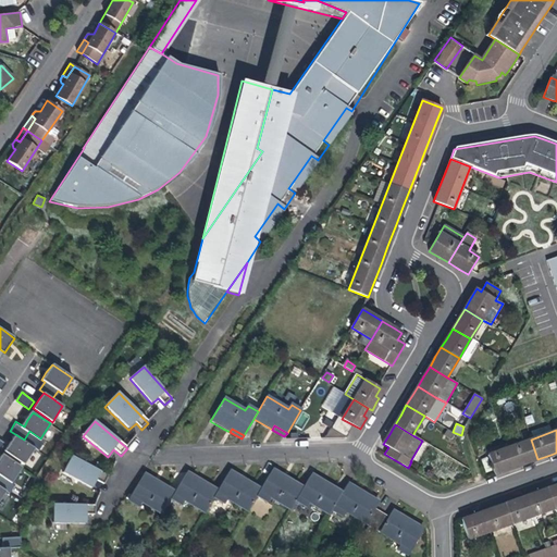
[(34,449),(14,435),(10,443),(3,452),(24,465),(34,449)]
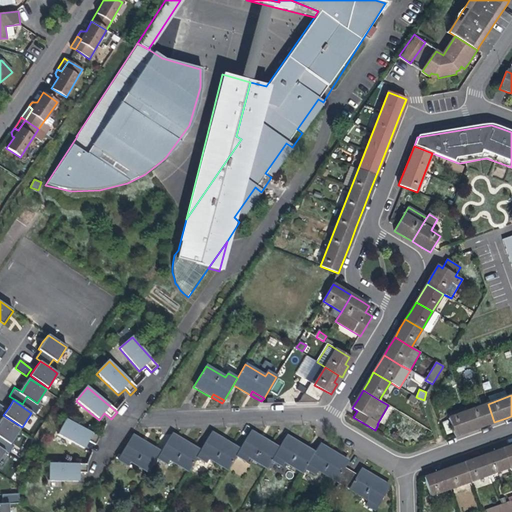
[(483,427),(494,422),(488,404),(449,419),(455,437),(465,433),(483,427)]
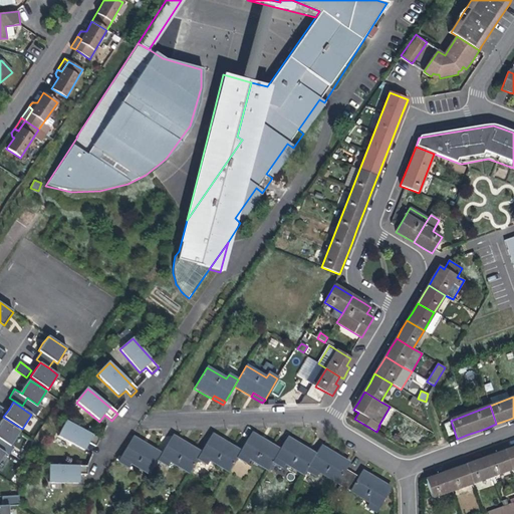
[(20,431),(2,419),(0,422),(0,438),(10,445),(20,431)]
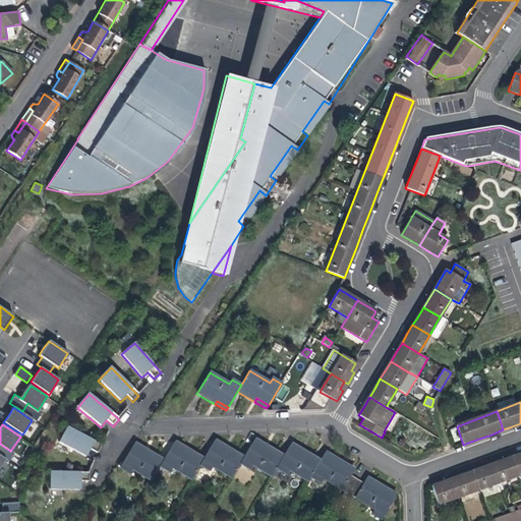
[(98,455),(102,447),(67,428),(59,445),(85,459),(90,451),(98,455)]
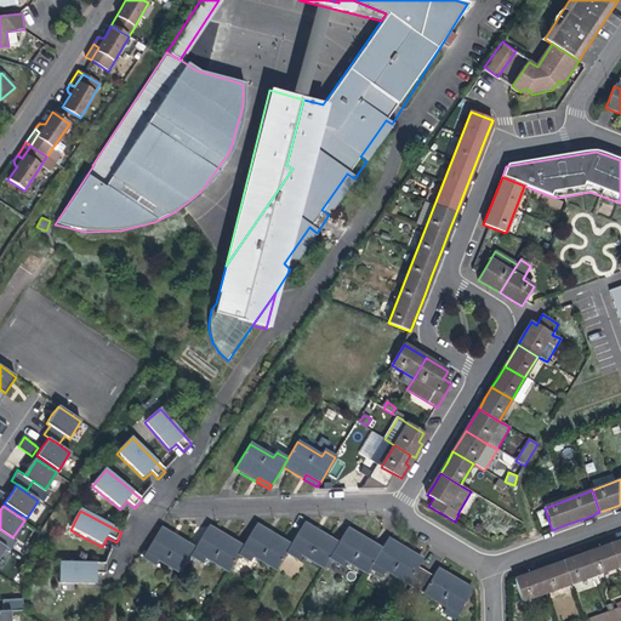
[(305,523),(301,528),(315,536),(318,531),(305,523)]
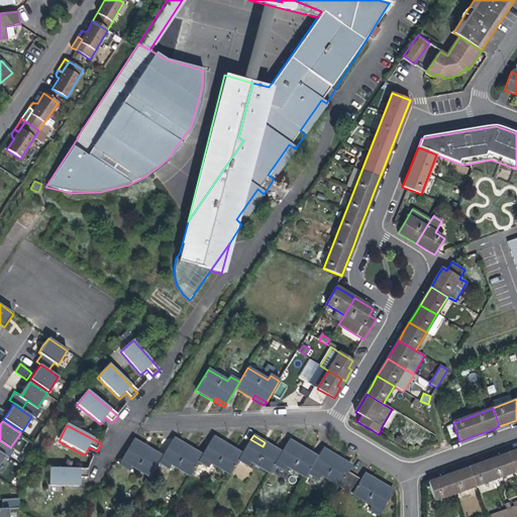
[(213,436),(211,441),(222,448),(225,443),(213,436)]
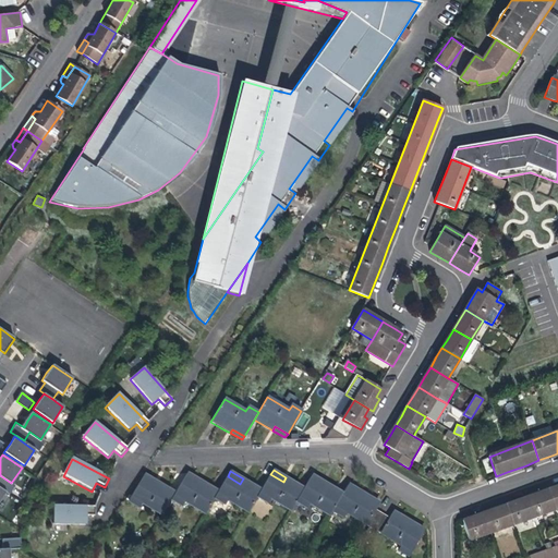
[(187,473),(185,477),(197,485),(201,481),(187,473)]
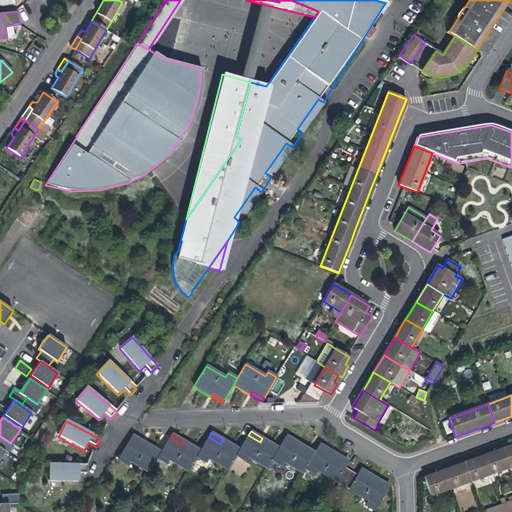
[(132,435),(129,439),(142,446),(144,442),(132,435)]
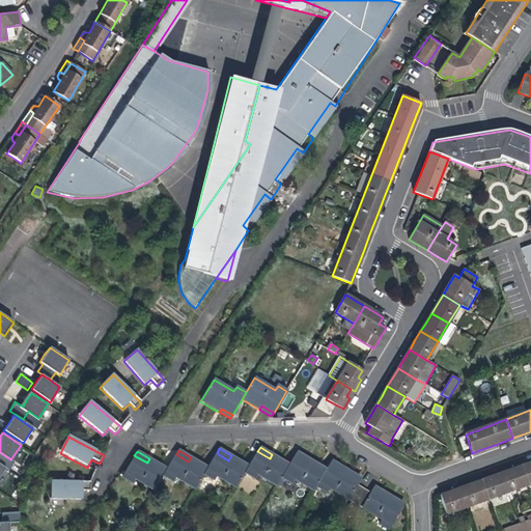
[(257,451),(249,466),(245,473),(254,478),(257,474),(277,485),(281,477),(289,465),(277,456),(272,454),(270,458),(257,451)]
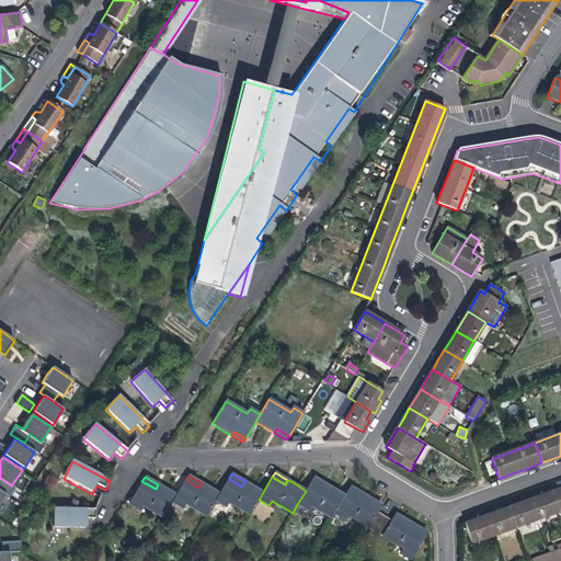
[(313,478),(311,482),(323,490),(327,485),(313,478)]
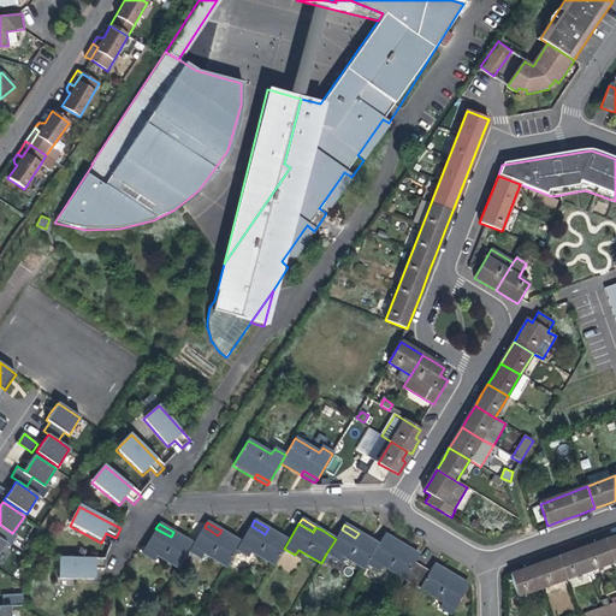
[(252,526),(241,542),(236,550),(248,557),(252,551),(273,564),(284,549),(289,540),(274,532),(268,528),(265,534),(252,526)]
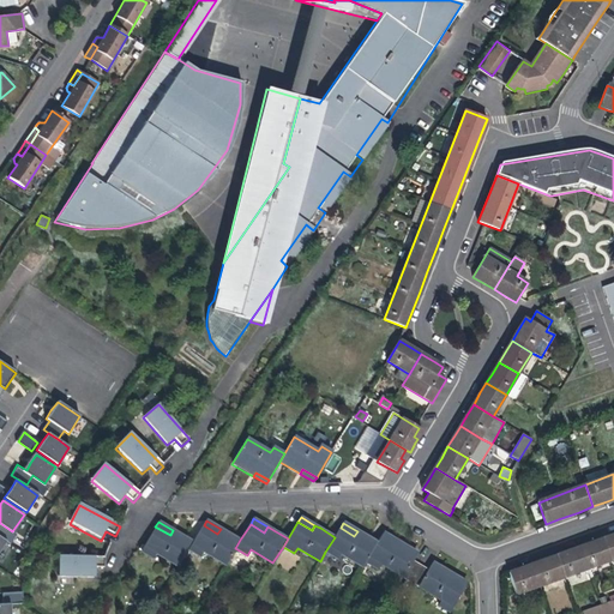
[(193,542),(188,551),(199,557),(203,552),(226,565),(235,548),(240,540),(228,533),(221,529),(217,534),(204,525),(193,542)]
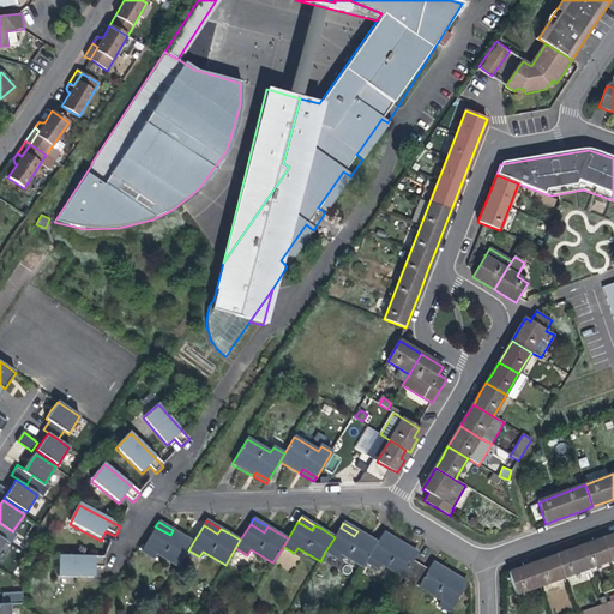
[(188,551),(193,542),(179,533),(173,530),(170,535),(155,527),(140,552),(152,558),(155,553),(179,566),(188,551)]
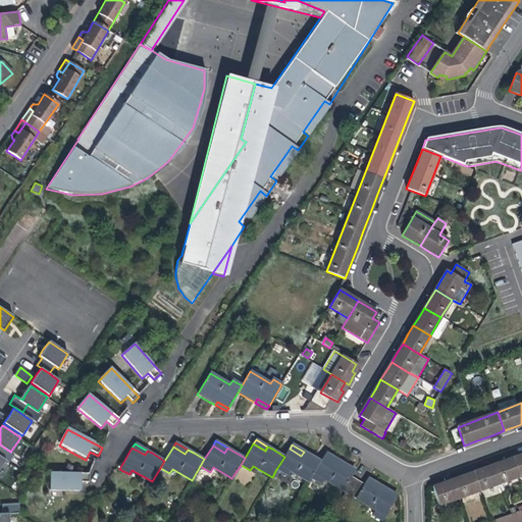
[(290,449),(284,457),(276,469),(286,475),(289,471),(308,482),(311,478),(321,462),(309,455),(304,452),(301,456),(290,449)]
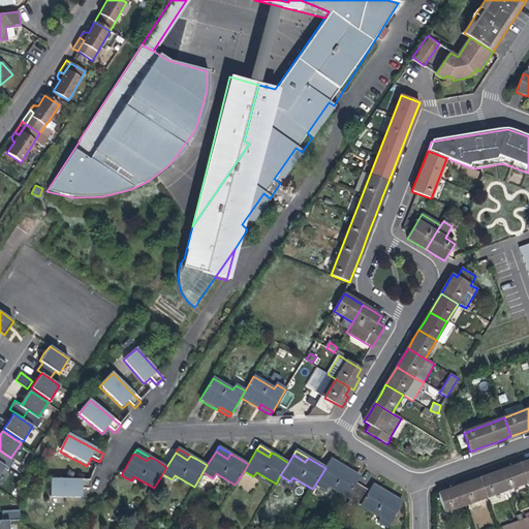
[(331,459),(328,463),(341,470),(343,466),(331,459)]
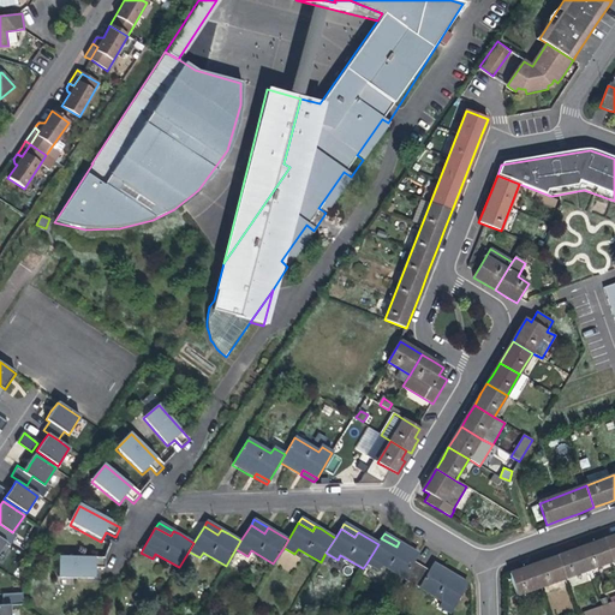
[(604,539),(613,562),(614,560),(614,536),(604,539)]
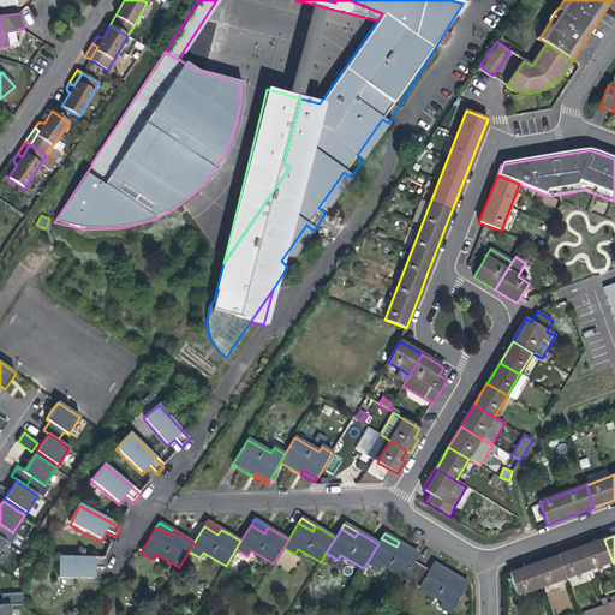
[(381,538),(378,544),(366,563),(377,571),(381,565),(405,579),(415,561),(419,554),(405,545),(399,542),(396,547),(381,538)]
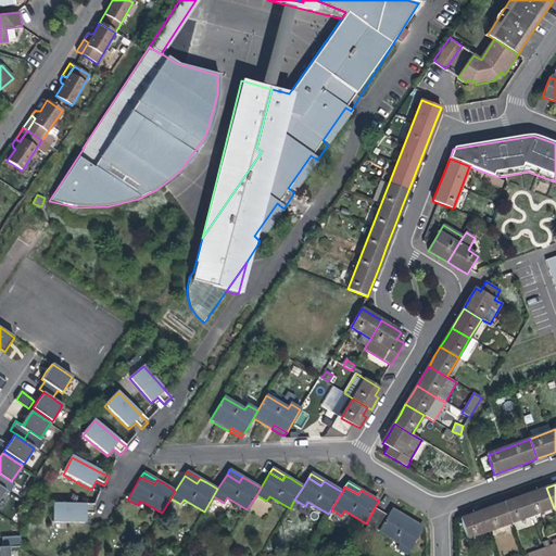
[(512,523),(554,508),(546,488),(536,491),(515,500),(504,503),(512,523)]
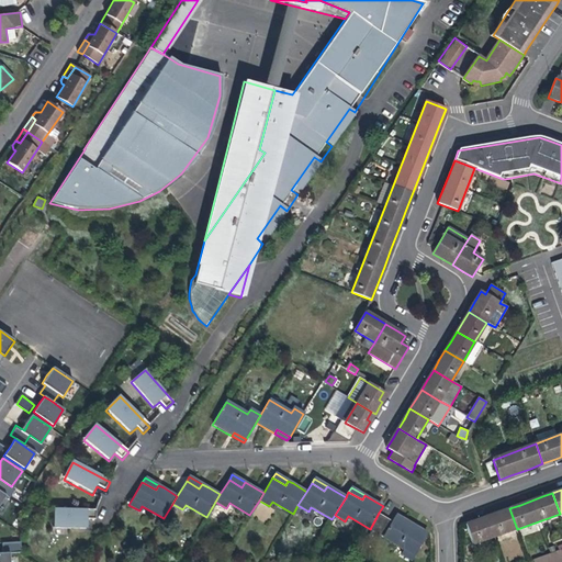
[(473,544),(517,529),(509,508),(497,513),(476,520),(465,524),(473,544)]
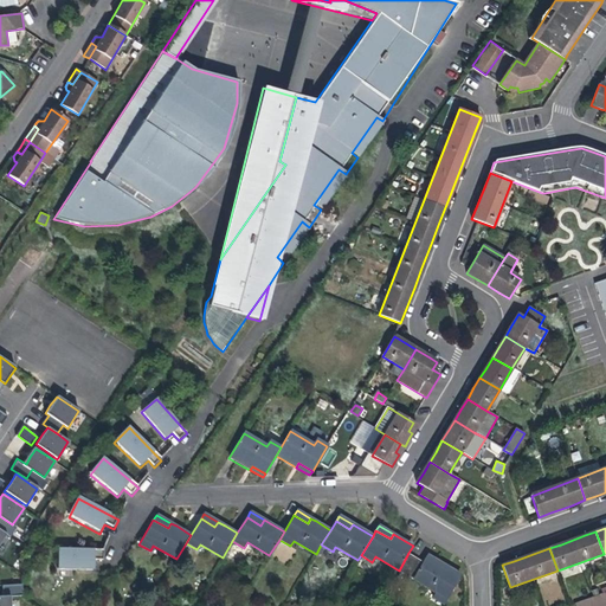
[(104,562),(104,553),(58,550),(58,573),(92,573),(94,562),(104,562)]
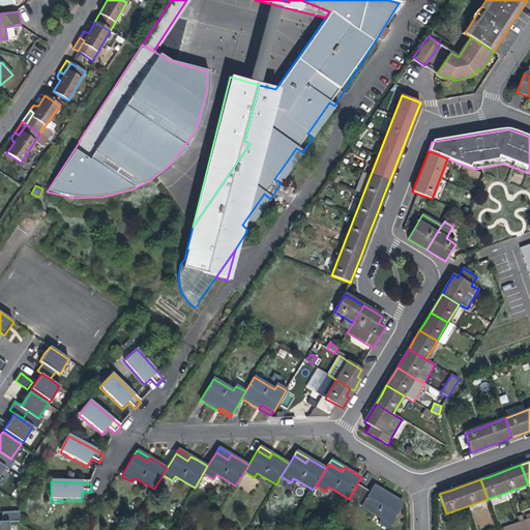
[(357,483),(349,499),(361,506),(370,492),(357,483)]
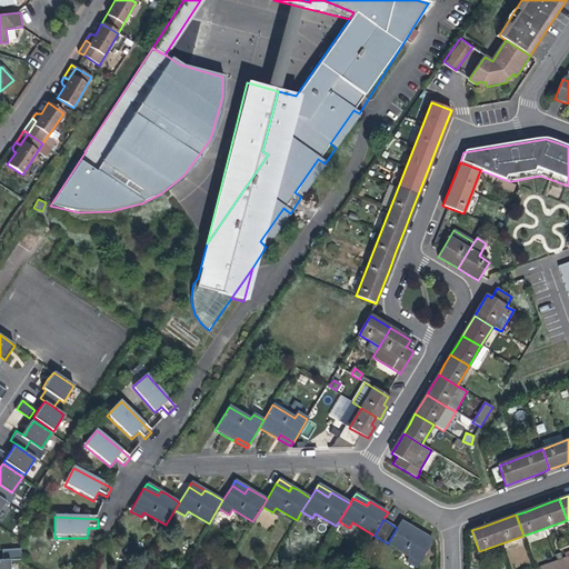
[(401,521),(397,528),(388,543),(409,556),(406,561),(417,568),(431,545),(418,537),(420,532),(413,528),(401,521)]
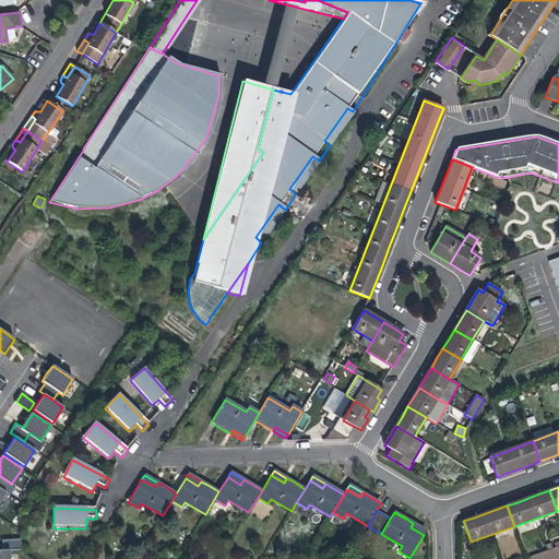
[(426,531),(413,523),(411,527),(424,535),(426,531)]
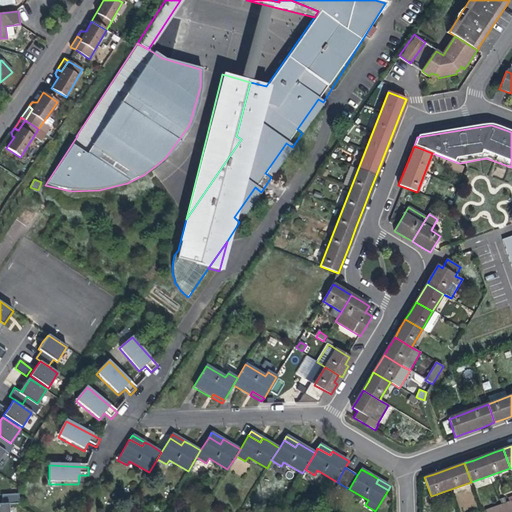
[(19,493),(3,495),(3,504),(0,504),(0,511),(9,511),(9,504),(20,503),(19,493)]
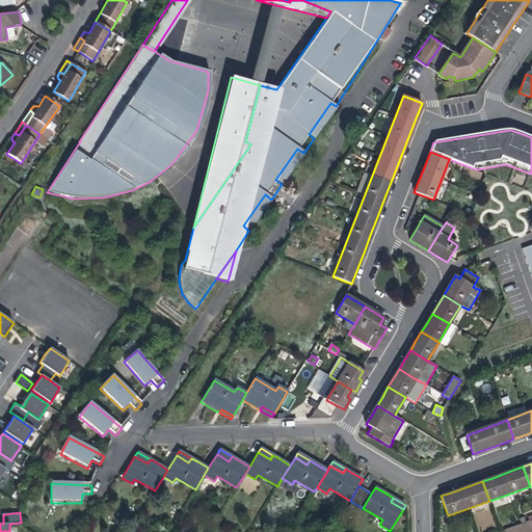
[(531,531),(531,520),(502,530),(502,531),(531,531)]
